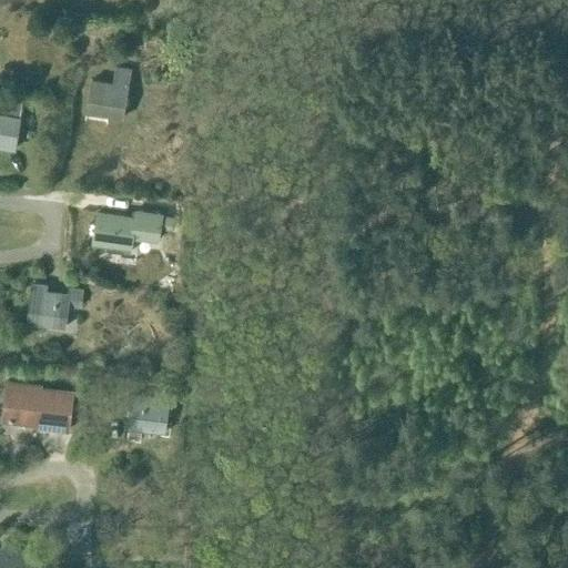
[(115,67),(113,78),(112,83),(91,80),(85,112),(122,118),(130,70),(115,67)]
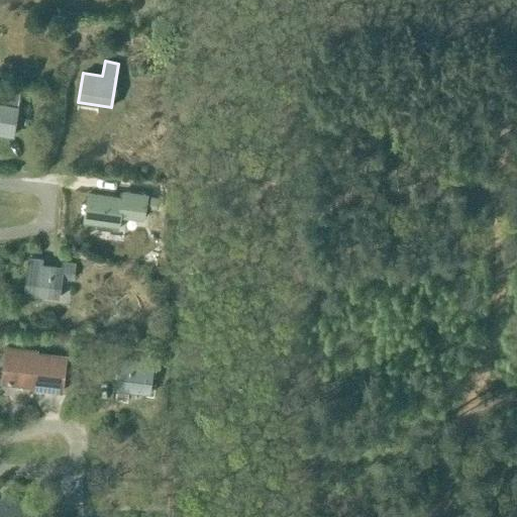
[(0,133),(13,135),(19,94),(6,92),(4,105),(0,104),(0,133)]
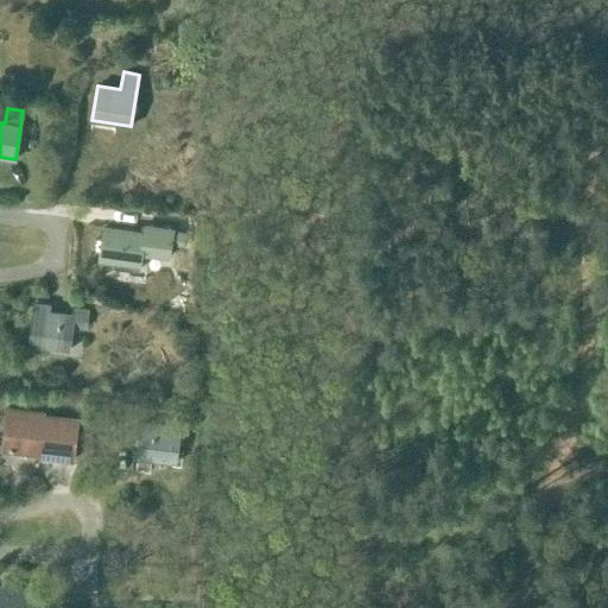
[(103,227),(99,260),(114,263),(113,267),(137,271),(138,266),(139,266),(141,253),(169,258),(170,244),(183,245),(184,233),(175,232),(175,230),(145,226),(144,234),(103,227)]
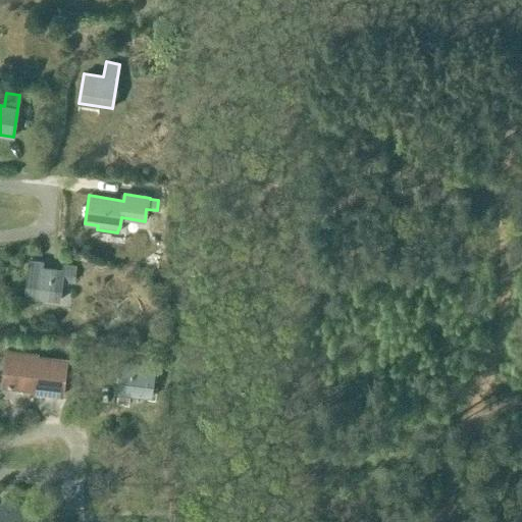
[(24,297),(57,301),(59,301),(61,280),(73,282),(75,266),(63,265),(62,270),(42,268),(43,262),(29,261),(24,297)]
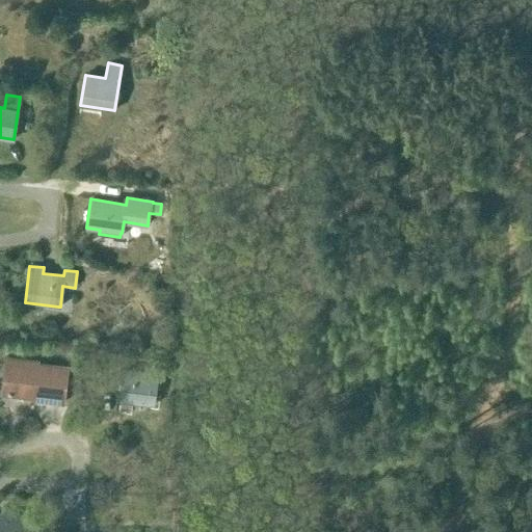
[(32,395),(32,397),(63,403),(70,367),(40,362),(41,360),(8,354),(5,371),(11,372),(8,391),(32,395)]
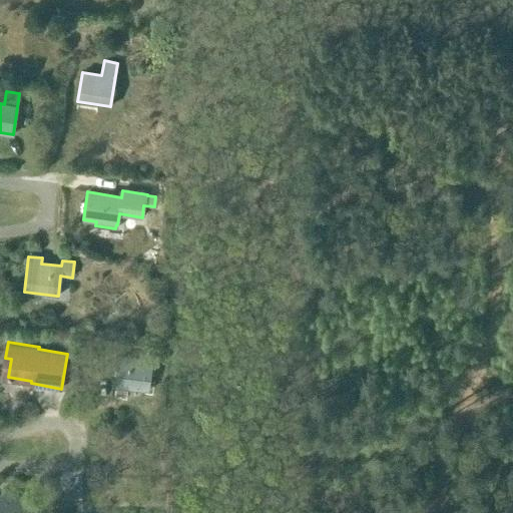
[(148,390),(152,355),(140,354),(139,360),(119,357),(115,386),(148,390)]
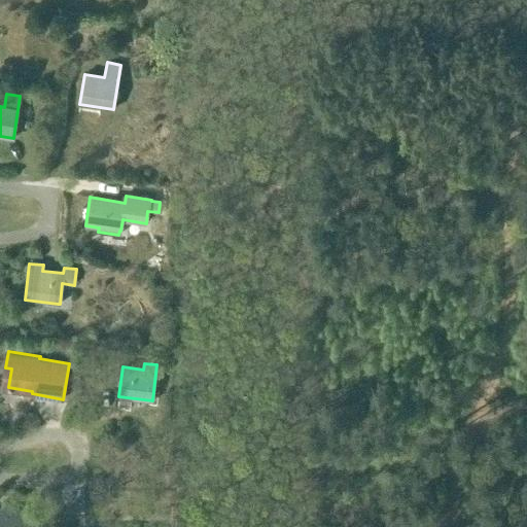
[(0,526),(10,526),(13,522),(24,526),(34,526),(37,520),(3,502),(0,507),(0,526)]
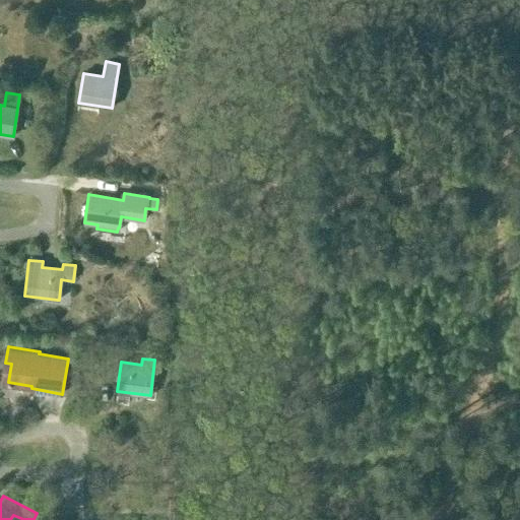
All buildings are outlined.
